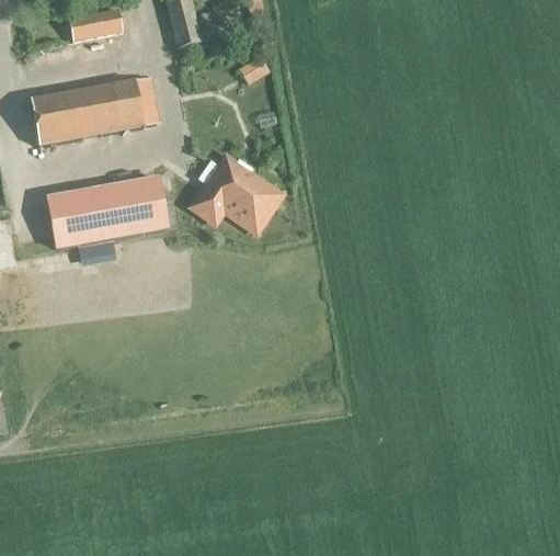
[(208,11),(196,15),(192,0),(163,0),(178,48),(215,37),(208,11)]
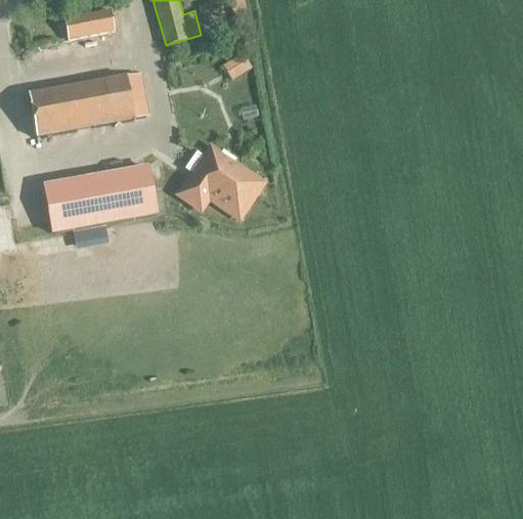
[(64,16),(69,38),(114,30),(110,7),(64,16)]
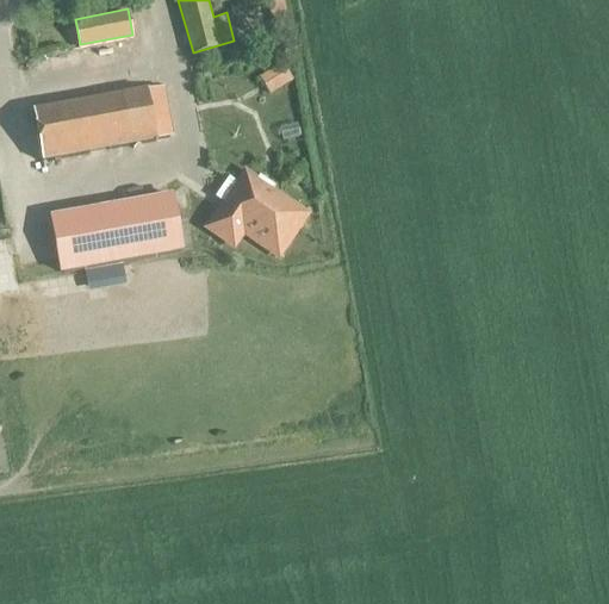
[(281,60),(260,73),(271,91),(292,78),(281,60)]
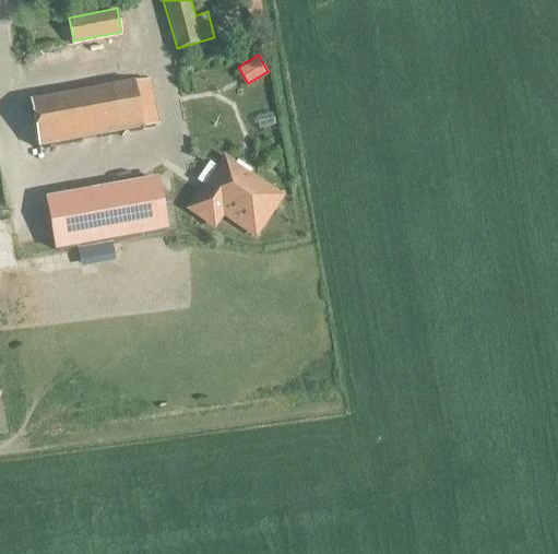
[(28,99),(37,145),(156,124),(147,78),(28,99)]
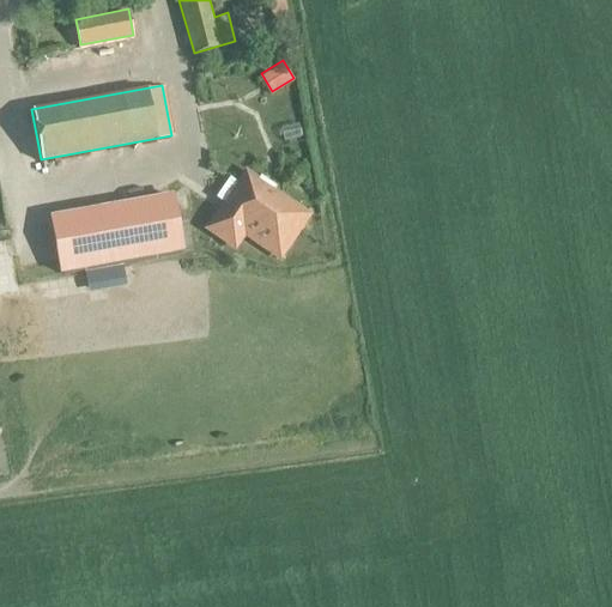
[(247,171),(210,225),(235,242),(254,213),(265,220),(262,225),(288,241),(307,213),(247,171)]
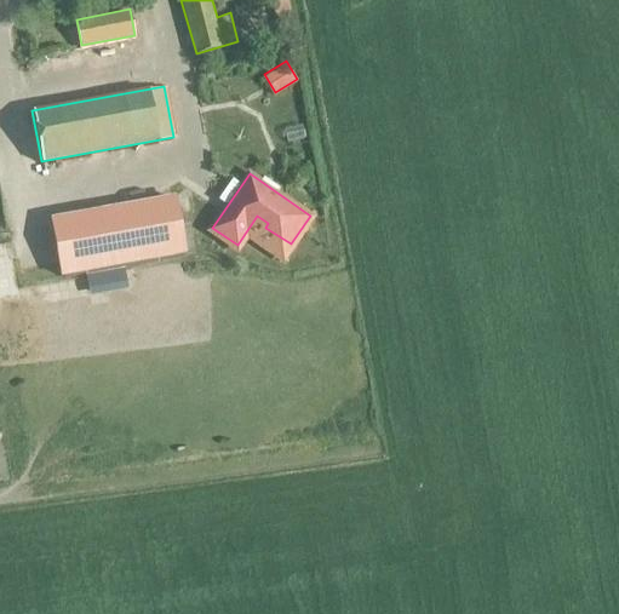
[(189,218),(177,219),(172,195),(53,217),(63,274),(183,252),(182,247),(194,245),(189,218)]
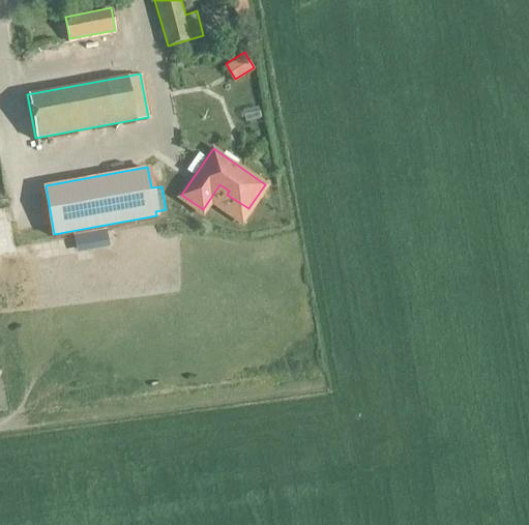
All buildings are outlined.
